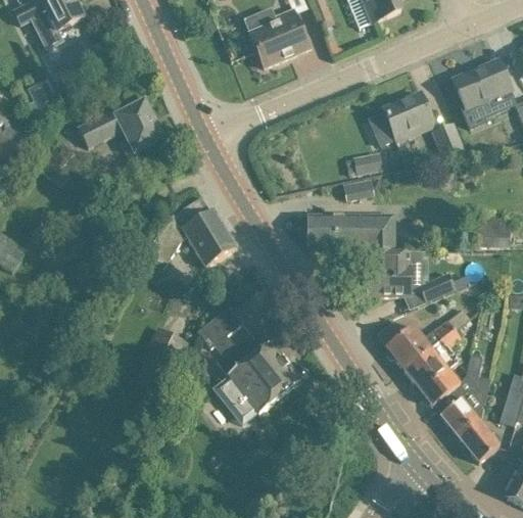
[(35,0),(13,11),(20,25),(33,18),(48,48),(63,41),(58,31),(83,18),(74,0),(35,0)]
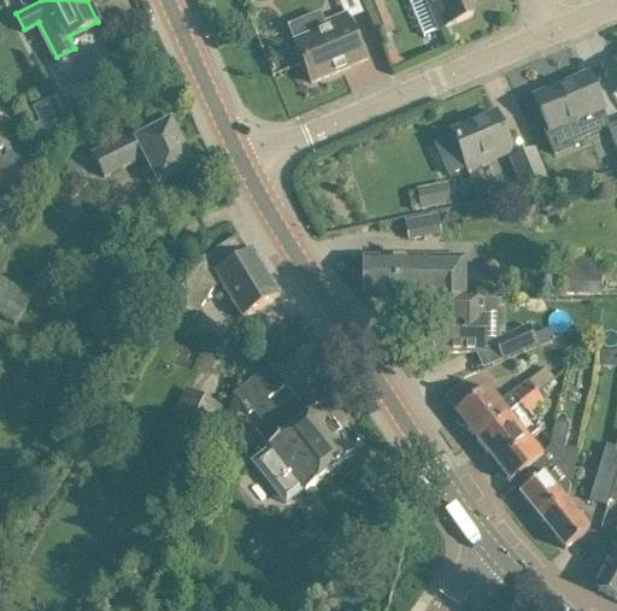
[(394,27),(382,0),(363,0),(377,34),(394,27)]
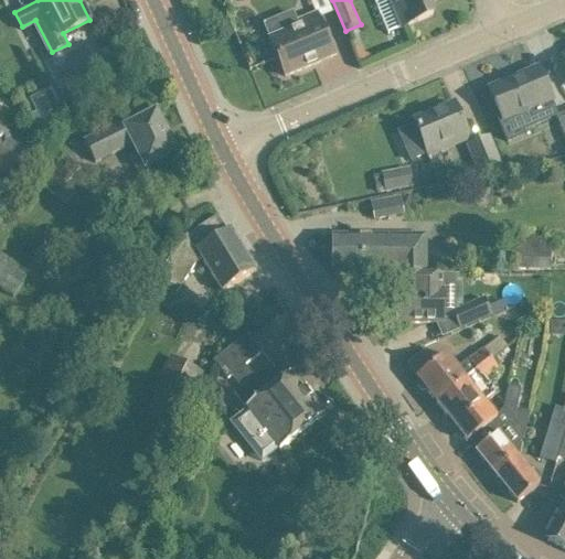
[(388,0),(400,25),(433,11),(428,0),(388,0)]
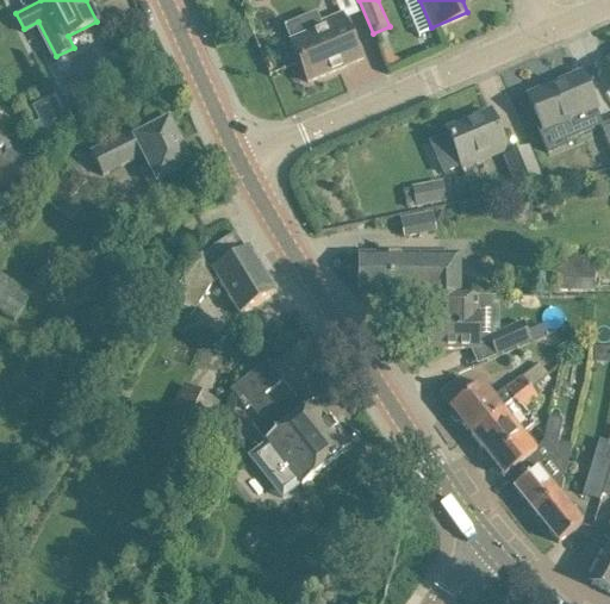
[(327,24),(291,39),(307,79),(361,56),(352,35),(342,11),(324,19),(327,24)]
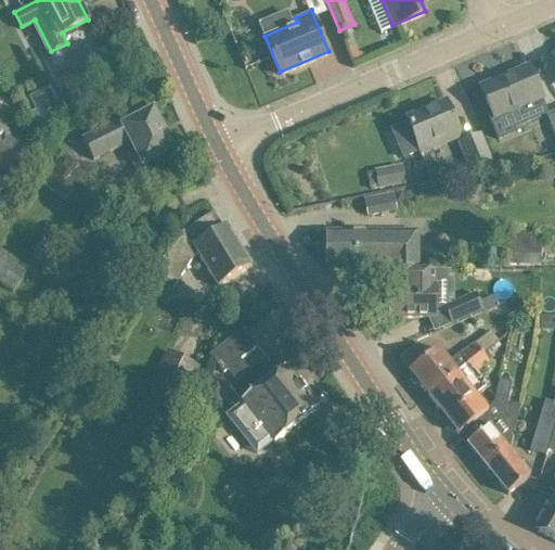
[(528,64),(481,84),(489,103),(493,112),(487,114),(498,138),(516,130),(514,126),(540,114),(534,102),(543,98),(537,84),(528,64)]
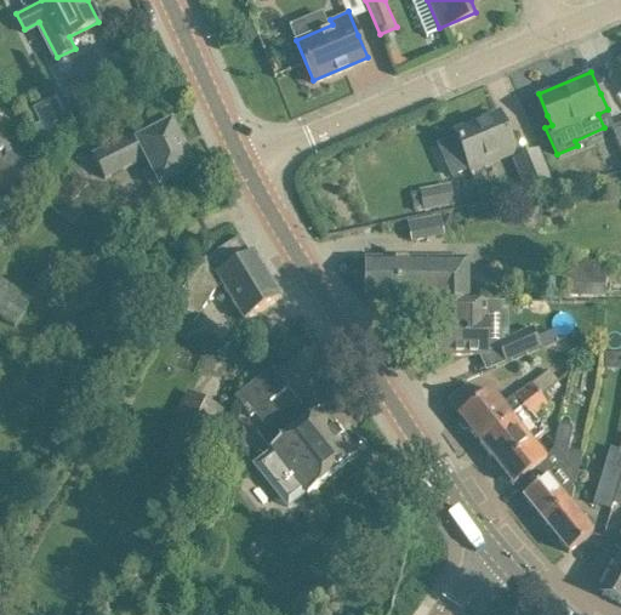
[(56,94),(34,104),(40,119),(47,136),(67,115),(56,94)]
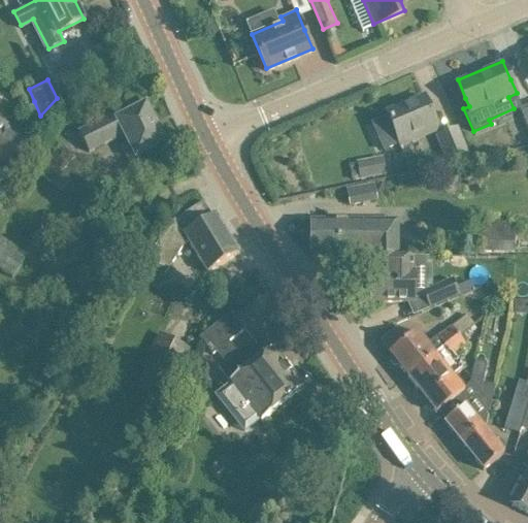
[(388,113),(372,120),(384,146),(399,140),(400,141),(437,126),(432,112),(424,94),(387,109),(388,113)]
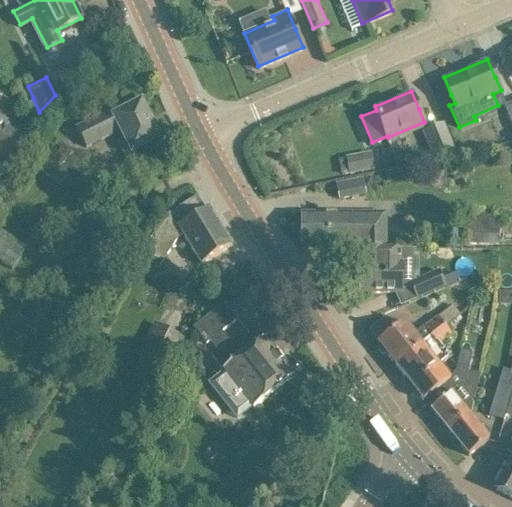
[(125,153),(143,144),(160,135),(141,98),(113,112),(110,107),(93,117),(76,125),(87,145),(120,127),(123,133),(117,137),(125,153)]
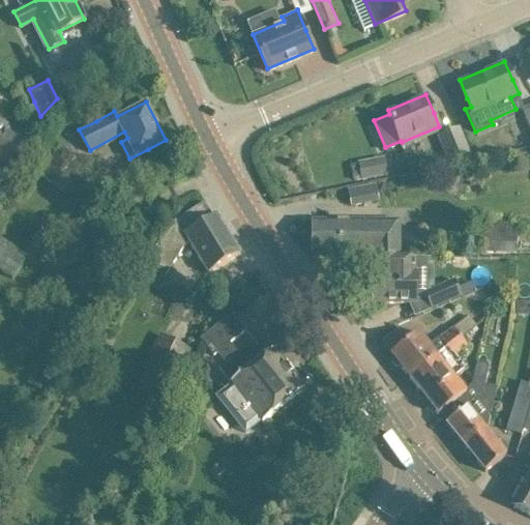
[(529,101),(521,106),(529,126),(529,101)]
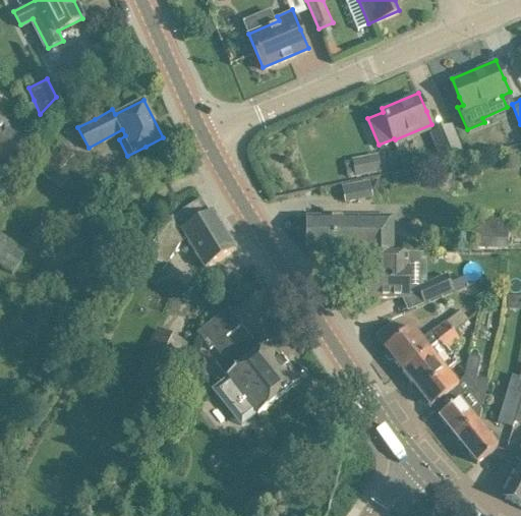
[(36,111),(19,136),(26,140),(43,116),(36,111)]
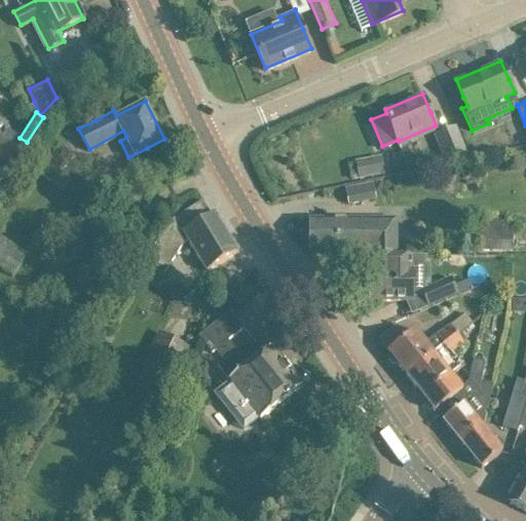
[(0,127),(0,152),(2,154),(14,137),(19,131),(6,123),(2,129),(0,127)]
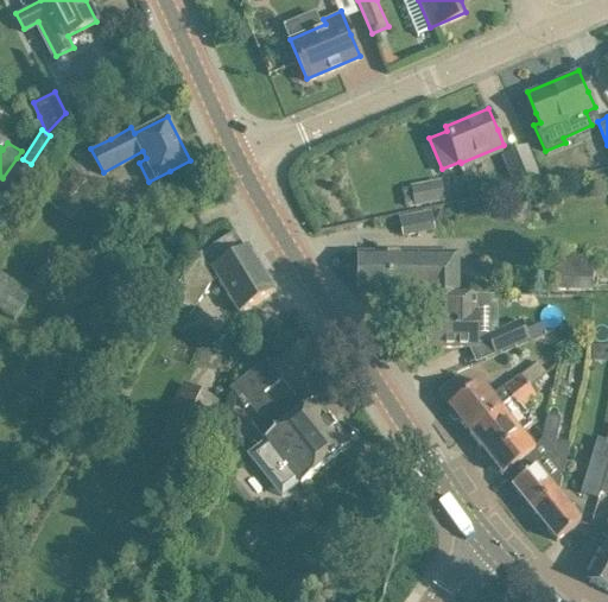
[(518,187),(525,183),(539,177),(526,144),(504,153),(518,187)]
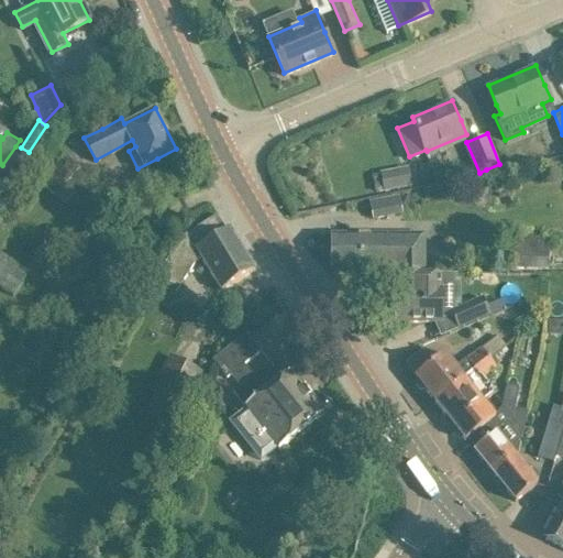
[(65,151),(40,177),(64,200),(75,188),(66,181),(80,166),(65,151)]
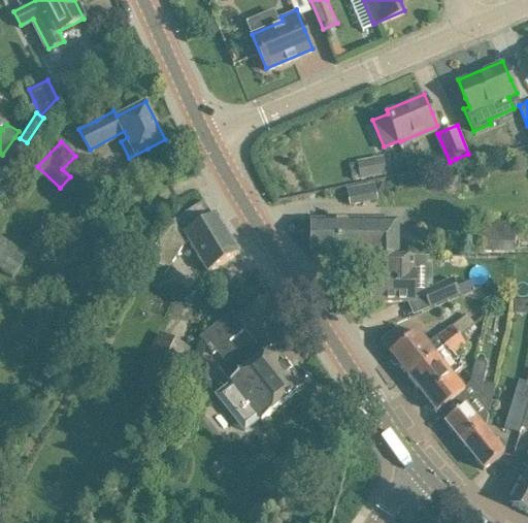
[(384,153),(357,158),(360,178),(388,173),(384,153)]
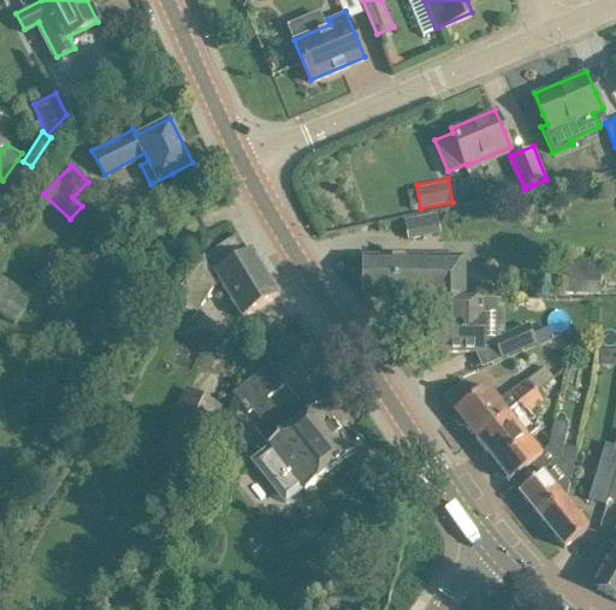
[(546,179),(532,185),(539,202),(554,195),(546,179)]
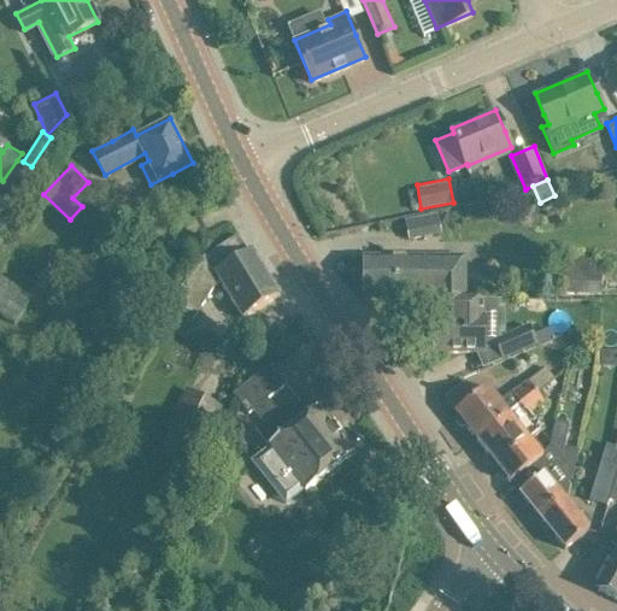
[(410,236),(441,229),(438,210),(406,216),(410,236)]
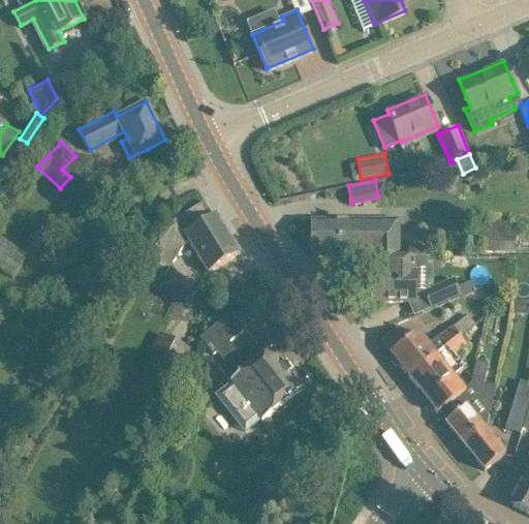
[(208,270),(222,262),(240,251),(215,212),(212,214),(204,199),(170,220),(147,257),(165,270),(188,237),(208,270)]
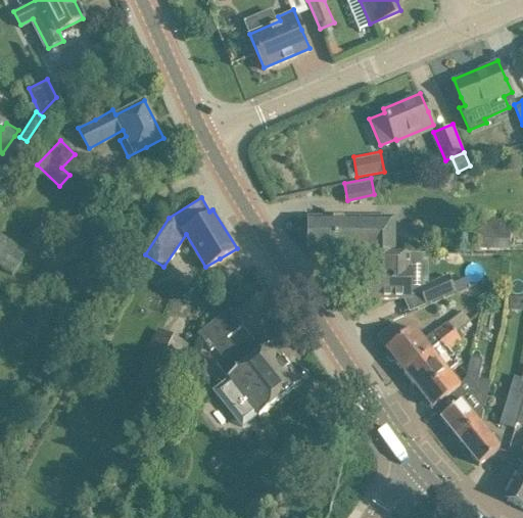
[(393,215),(328,215),(307,215),(307,251),(370,251),(393,250),(393,215)]
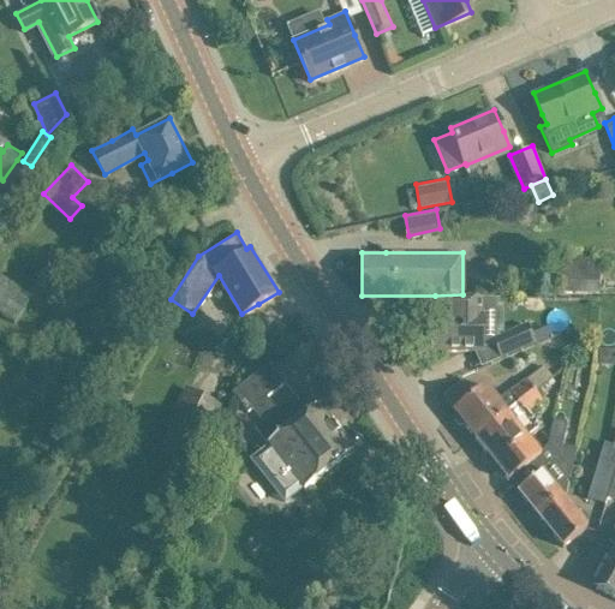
[(599,288),(599,260),(554,257),(551,286),(599,288)]
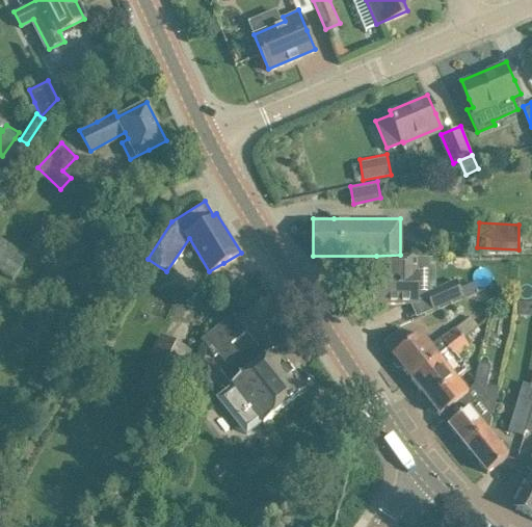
[(0,267),(12,277),(28,254),(0,234),(0,267)]
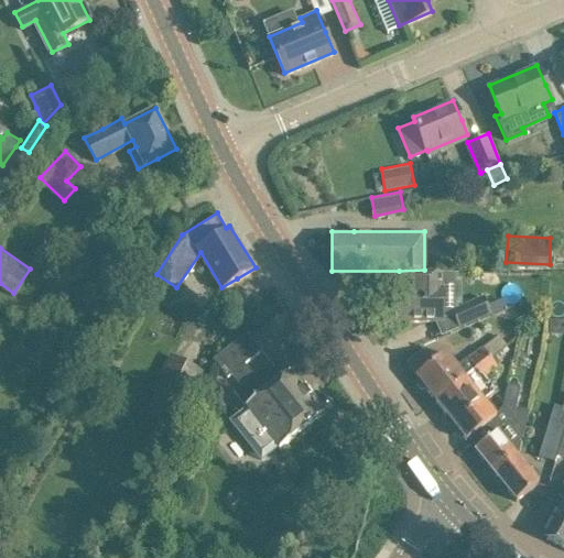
[(397,318),(419,318),(443,318),(443,285),(442,285),(442,270),(424,270),(399,271),(399,285),(397,285),(397,318)]
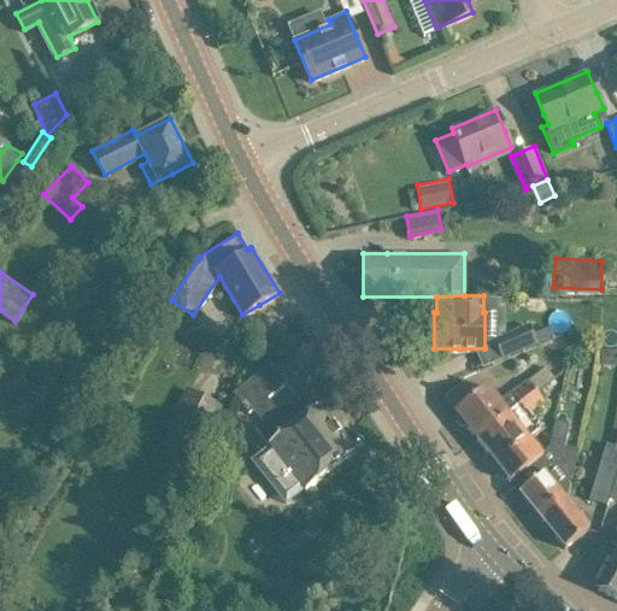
[(529,322),(494,338),(501,356),(536,340),(529,322)]
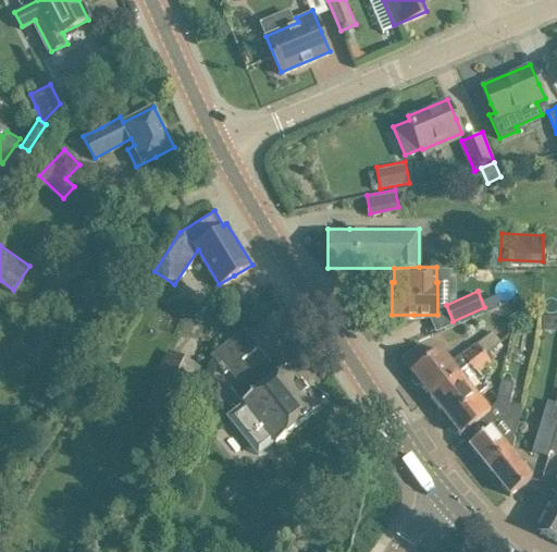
[(258,452),(274,439),(275,441),(320,407),(286,364),(279,370),(267,355),(250,368),(242,357),(258,344),(244,327),(226,340),(211,353),(225,370),(229,368),(237,379),(231,384),(244,401),(227,414),(258,452)]
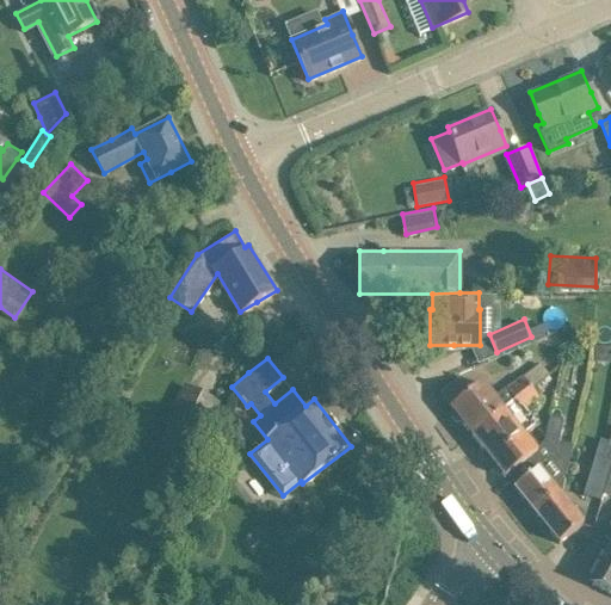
[(471,431),(531,384),(549,370),(539,359),(495,395),(483,380),(471,388),(461,375),(440,391),(471,431)]
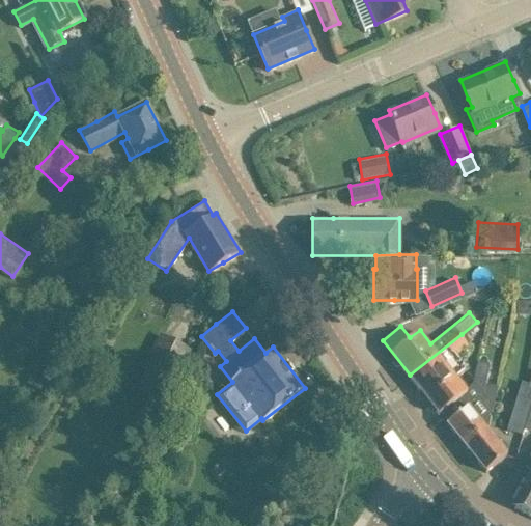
[(463,394),(473,381),(471,380),(464,386),(456,376),(467,367),(456,354),(469,343),(462,334),(410,375),(439,412),(446,407),(463,394)]
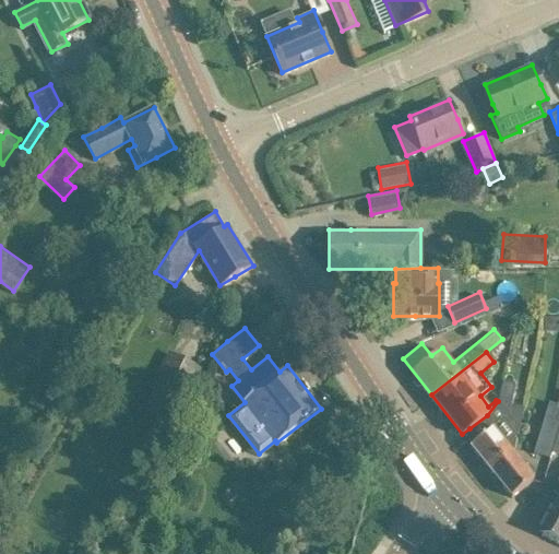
[(158,367),(150,386),(183,403),(192,385),(158,367)]
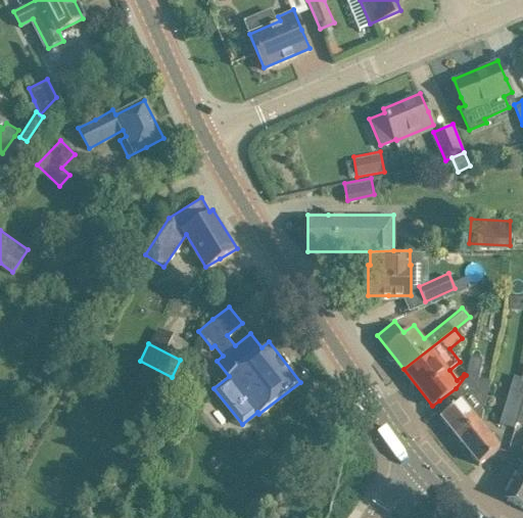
[(477,382),(481,358),(471,355),(466,375),(456,388),(439,401),(446,410),(440,415),(456,434),(477,417),(479,418),(482,415),(485,397),(475,385),(477,382)]
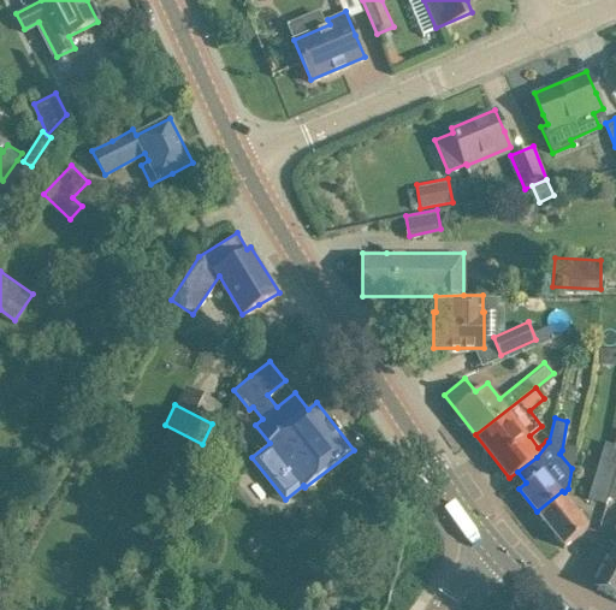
[(615,460),(611,459),(612,445),(603,443),(588,496),(606,501),(608,497),(609,497),(615,472),(615,460)]
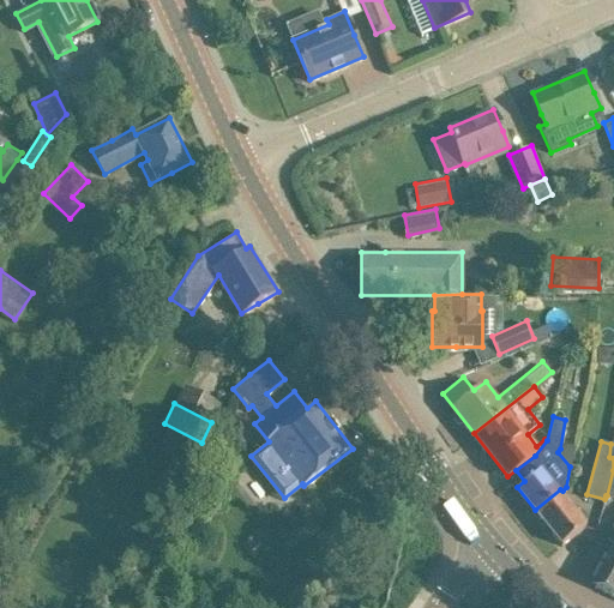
[(561,542),(581,528),(587,522),(565,495),(570,492),(566,487),(563,491),(560,489),(535,510),(561,542)]
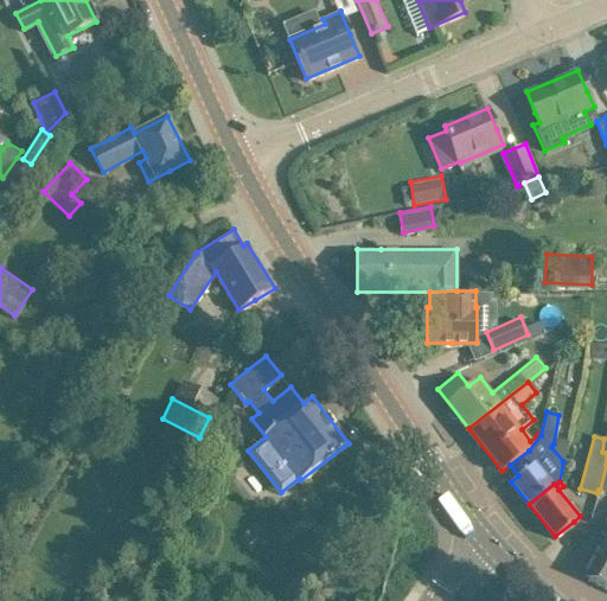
[(606,532),(606,536),(586,575),(606,586),(606,517),(600,529),(606,532)]
